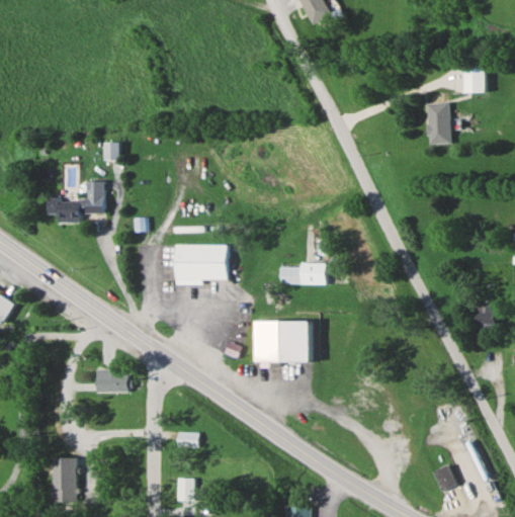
[(299,0),(310,25),(329,18),(322,0),(299,0)]
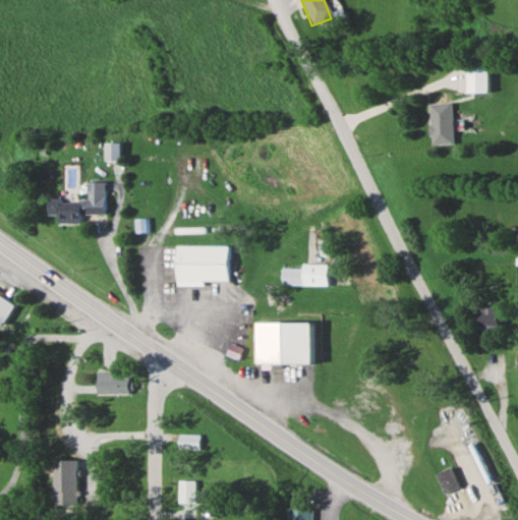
[(468,94),(490,94),(490,65),(468,65),(468,94)]
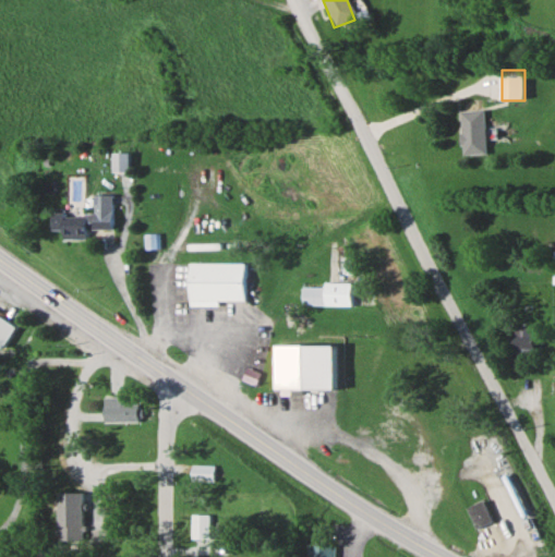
[(485,110),(461,110),(461,155),(485,155),(485,110)]
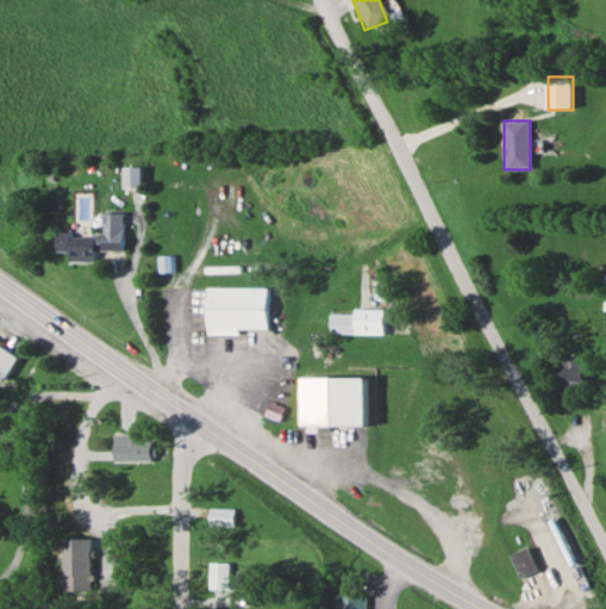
[(122,213),(102,213),(102,235),(56,236),(56,254),(68,254),(68,262),(94,262),(94,252),(123,252),(122,213)]
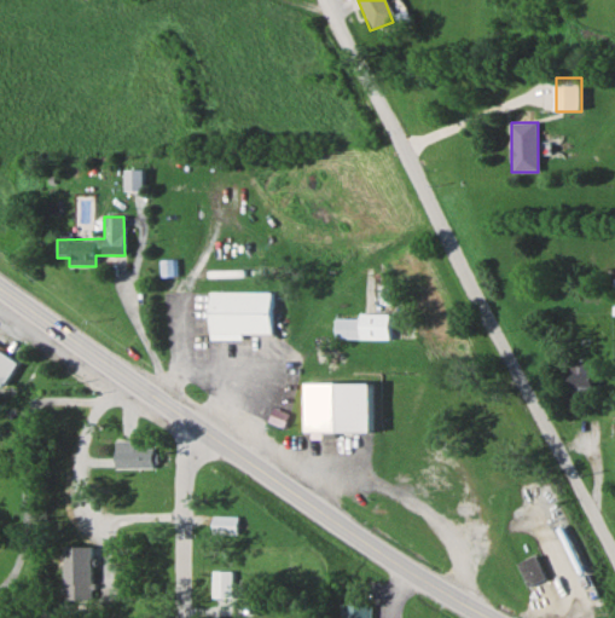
[(209,293),(209,335),(271,335),(271,293),(209,293)]
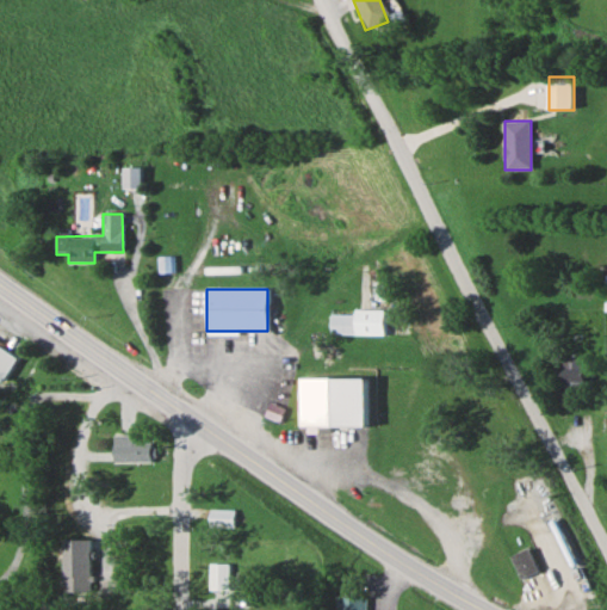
[(353,315),(328,314),(328,336),(352,336),(353,315)]
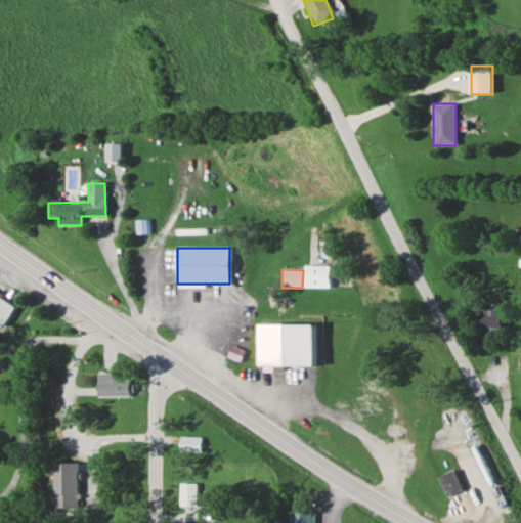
[(0,330),(14,308),(0,298),(0,330)]
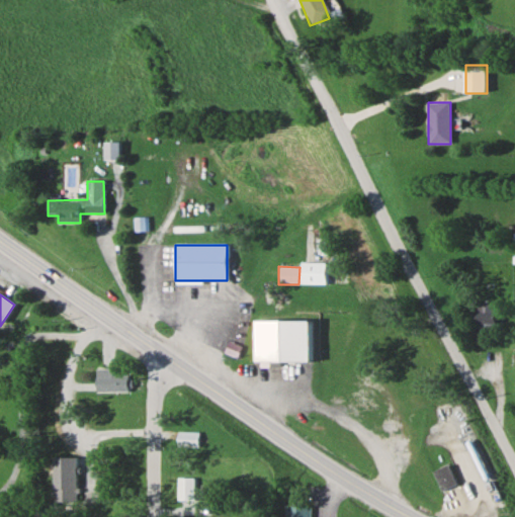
[(494,303),(474,303),(474,330),(494,330),(494,303)]
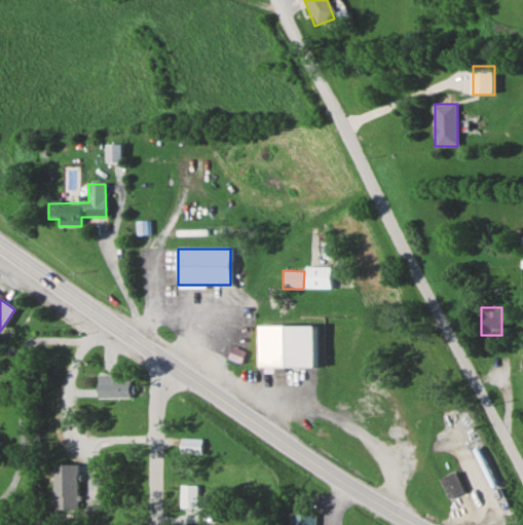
[(259,358),(301,362),(303,344),(261,340),(259,358)]
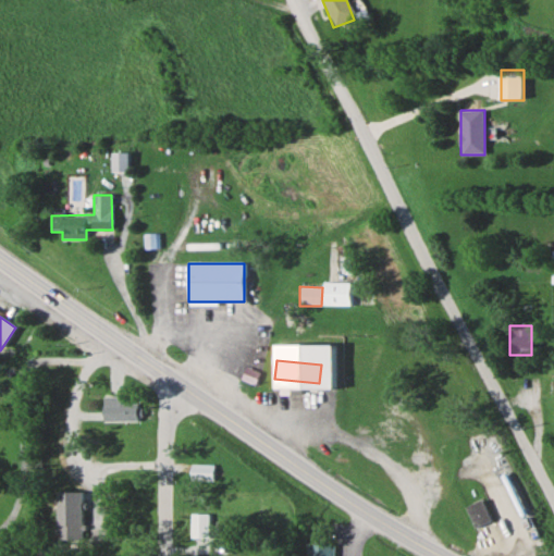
[(103,422),(139,422),(139,400),(103,400),(103,422)]
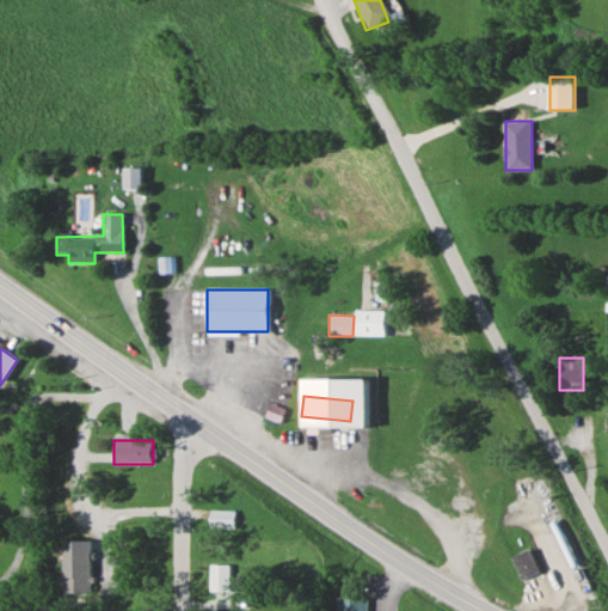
[(235,511),(209,511),(209,529),(235,529),(235,511)]
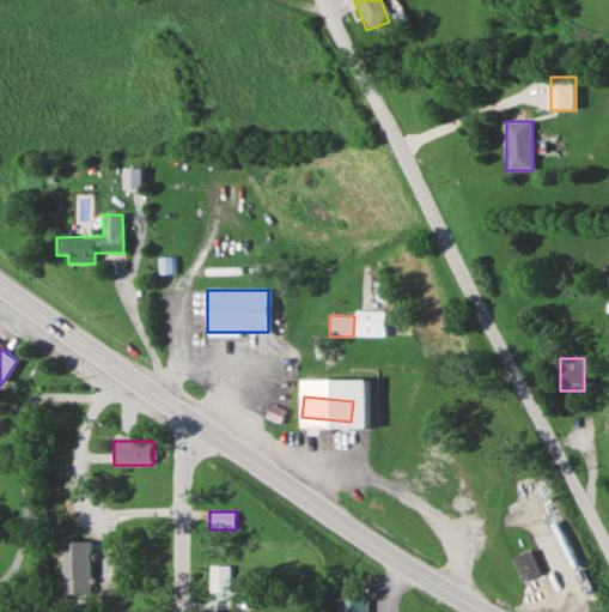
[(61,543),(61,594),(86,594),(86,543),(61,543)]
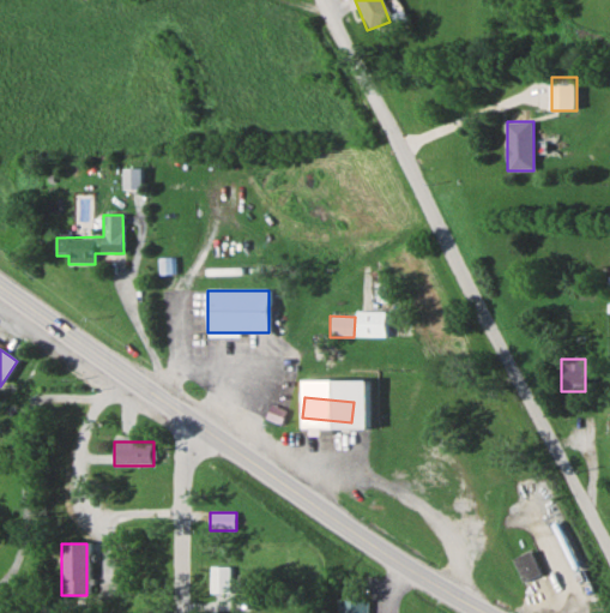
[(520,583),(538,575),(529,552),(509,559),(520,583)]
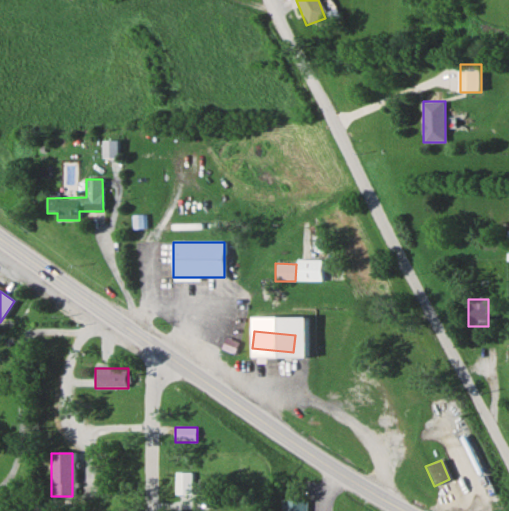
[(175,495),(193,495),(193,473),(175,473),(175,495)]
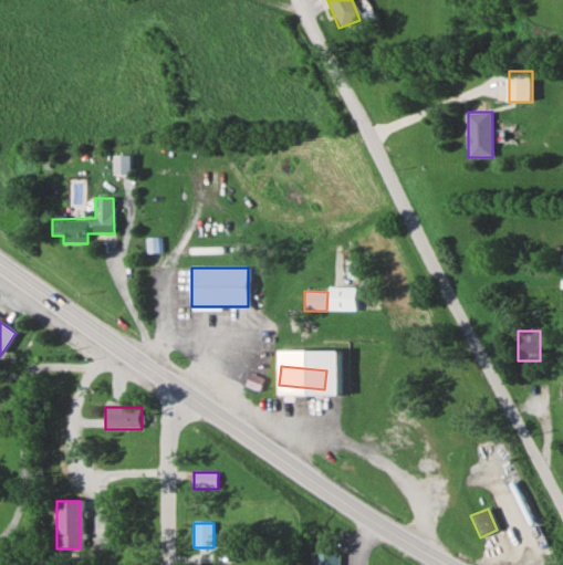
[(337,564),(339,554),(308,554),(306,564),(337,564)]
